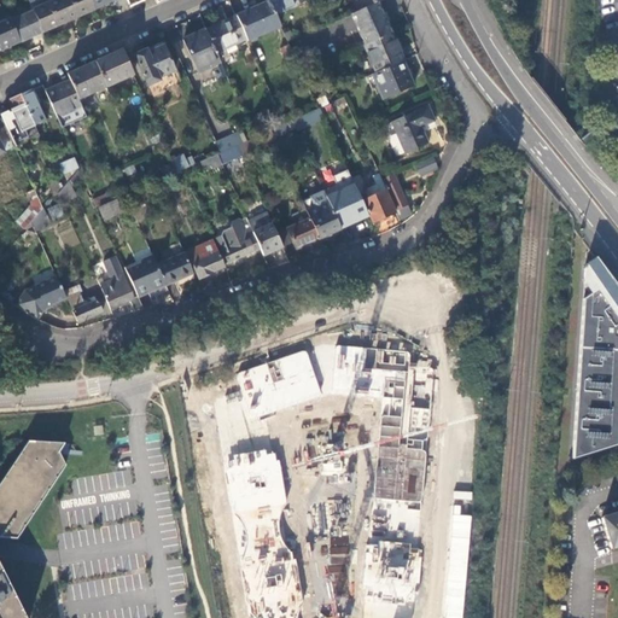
[(34,11),(44,33),(69,22),(59,0),(52,0),(33,9),(34,11)]
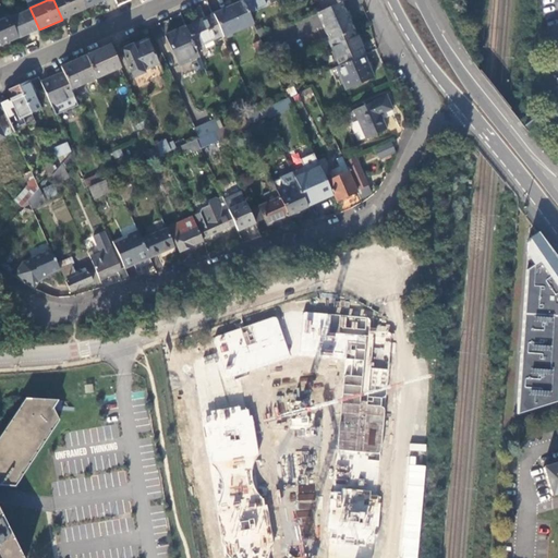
[(53,0),(62,20),(86,9),(82,0),(53,0)]
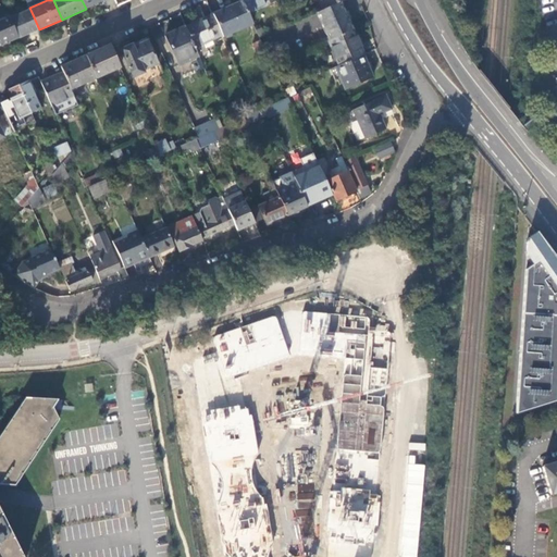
[(82,0),(86,9),(104,0),(82,0)]
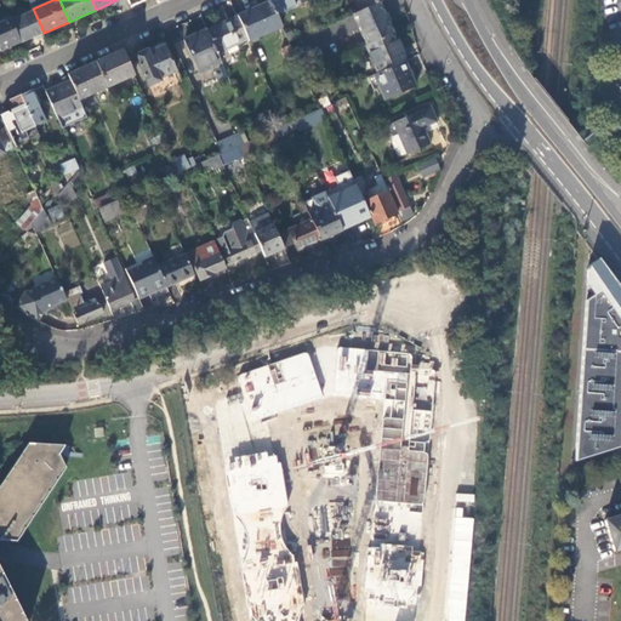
[(292,0),(268,0),(271,1),(277,16),(296,7),(295,5),(292,0)]
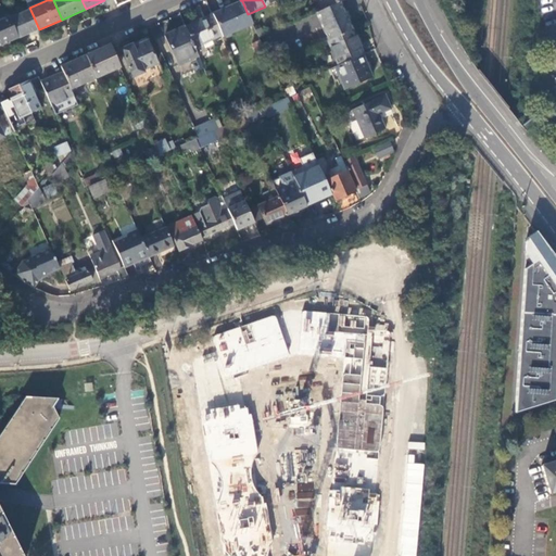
[(340,3),(346,0),(324,0),(327,5),(325,7),(326,10),(340,3)]
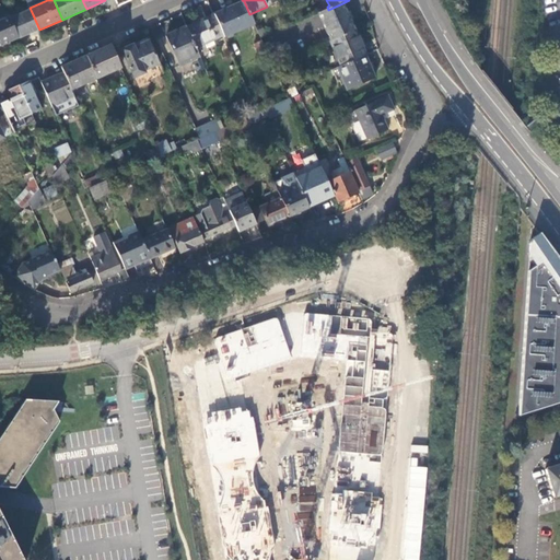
[(249,14),(244,1),(213,15),(223,37),(225,41),(234,37),(232,34),(254,25),(249,14)]
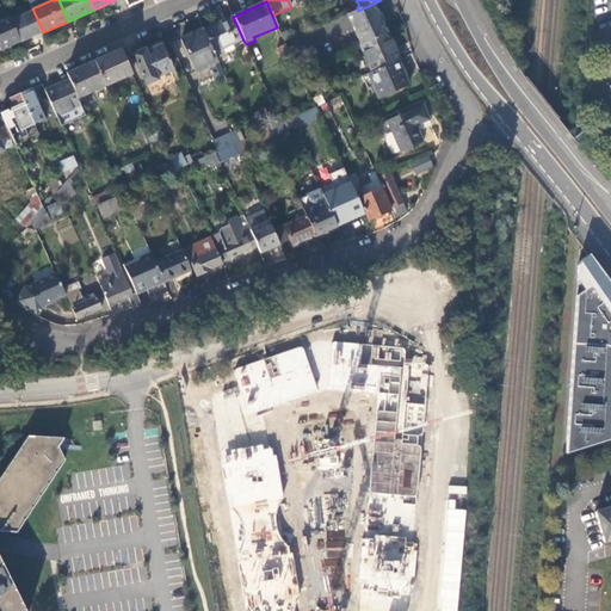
[(380,14),(374,4),(358,11),(349,14),(362,45),(387,34),(382,22),(384,20),(382,14),(380,14)]
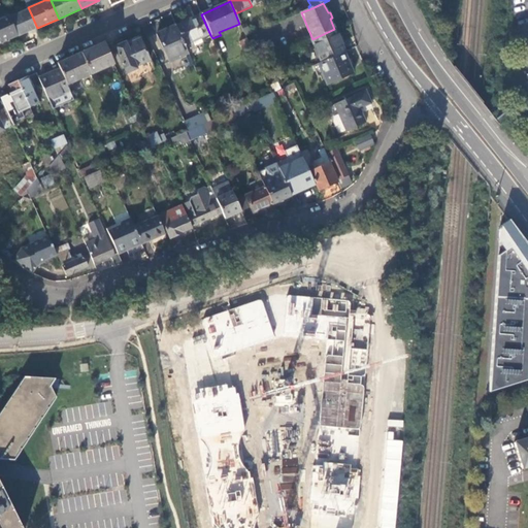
[(19,36),(37,28),(29,9),(10,18),(19,36)]
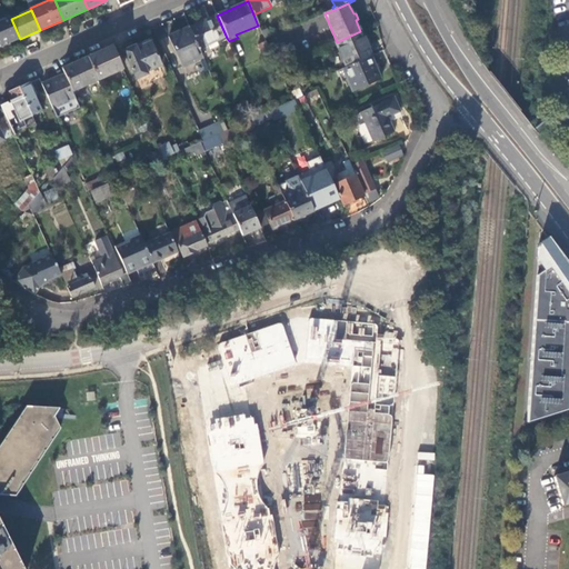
[(0,48),(20,39),(11,19),(8,13),(0,17),(0,48)]
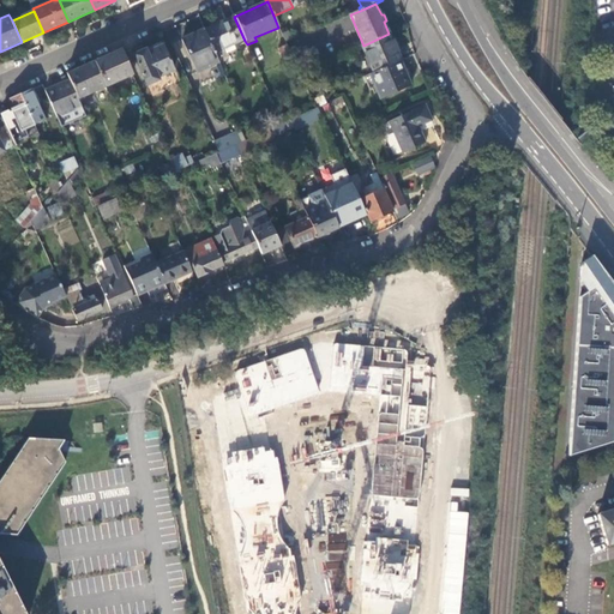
[(245,41),(234,17),(204,30),(215,54),(245,41)]
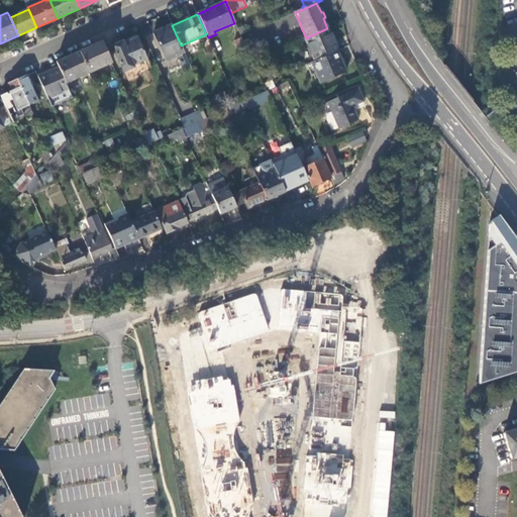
[(181,45),(172,25),(153,33),(166,62),(185,54),(181,45)]
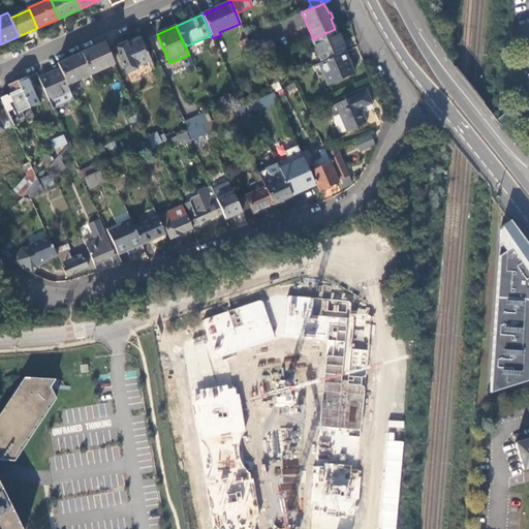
[(321,63),(345,52),(335,29),(313,39),(311,39),(321,63)]
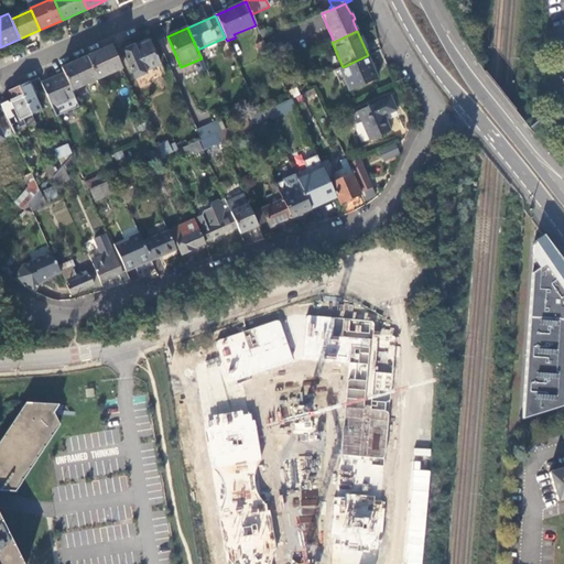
[(136,78),(140,88),(151,84),(150,82),(163,76),(159,66),(160,65),(149,42),(134,49),(133,45),(122,51),(134,78),(136,78)]
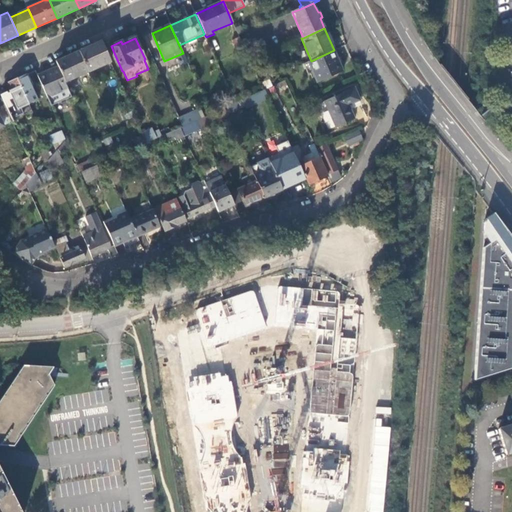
[(245,50),(239,38),(232,41),(237,54),(245,50)]
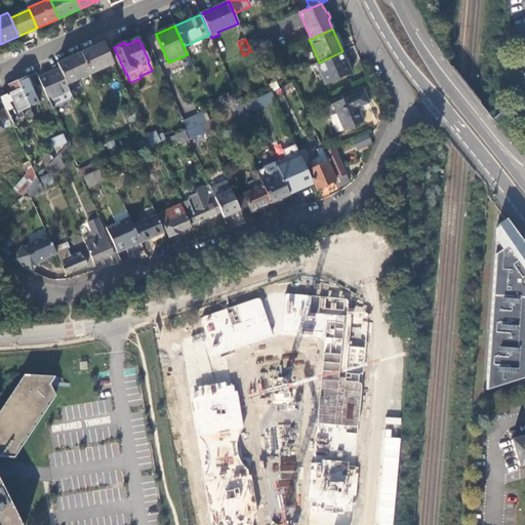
[(70,90),(74,88),(71,83),(113,64),(104,42),(57,64),(59,69),(70,90)]
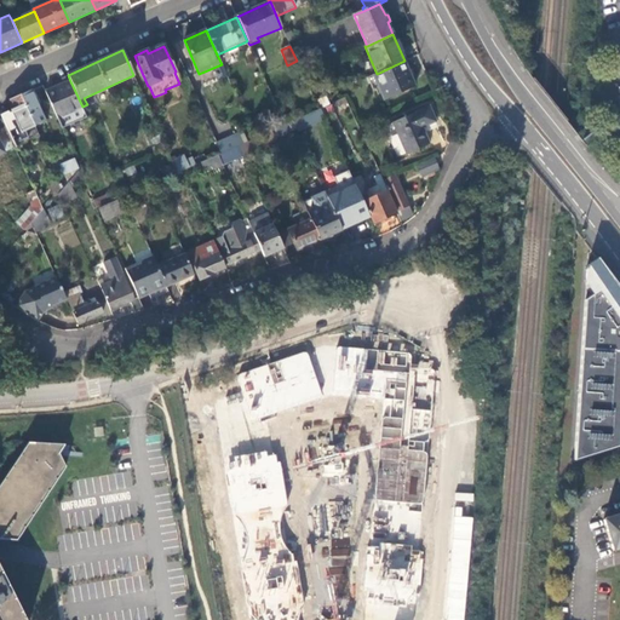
[(417,87),(405,61),(377,74),(374,75),(385,101),(417,87)]
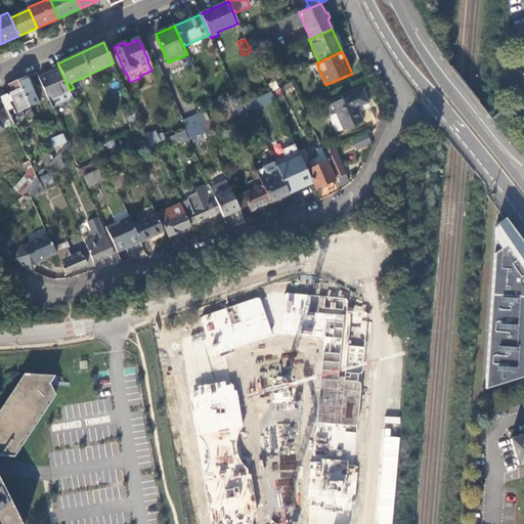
[(70,91),(70,90),(59,69),(38,78),(42,86),(44,90),(48,100),(70,91)]
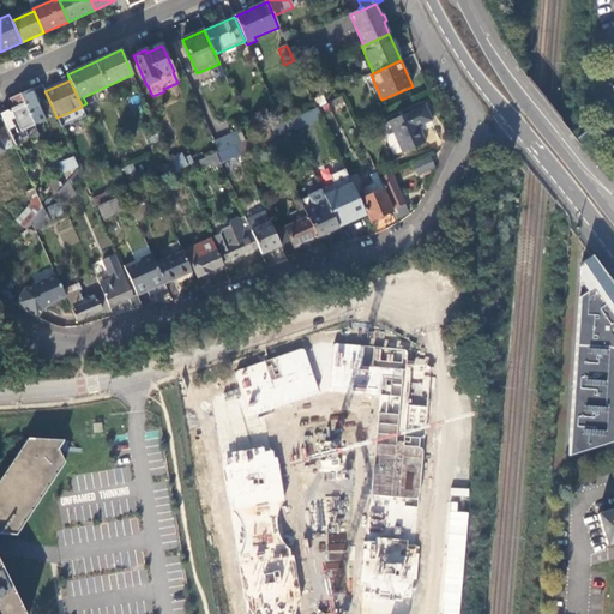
[(22,95),(35,125),(44,120),(37,103),(40,102),(34,89),(22,95)]
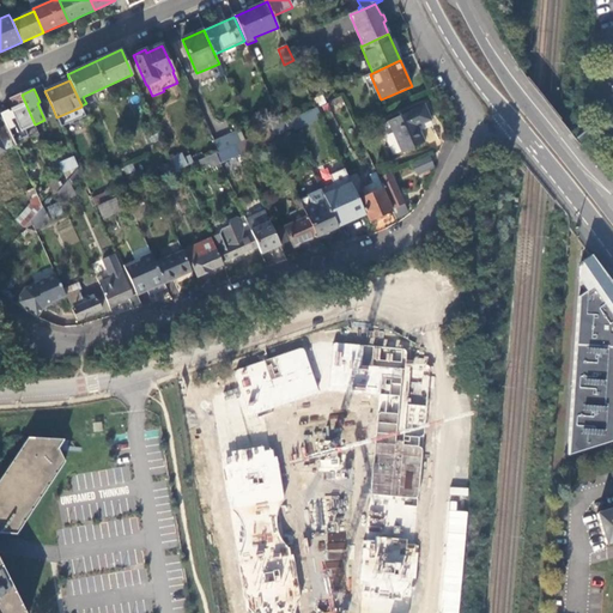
[(11,135),(35,125),(22,95),(11,99),(16,109),(1,115),(11,135)]
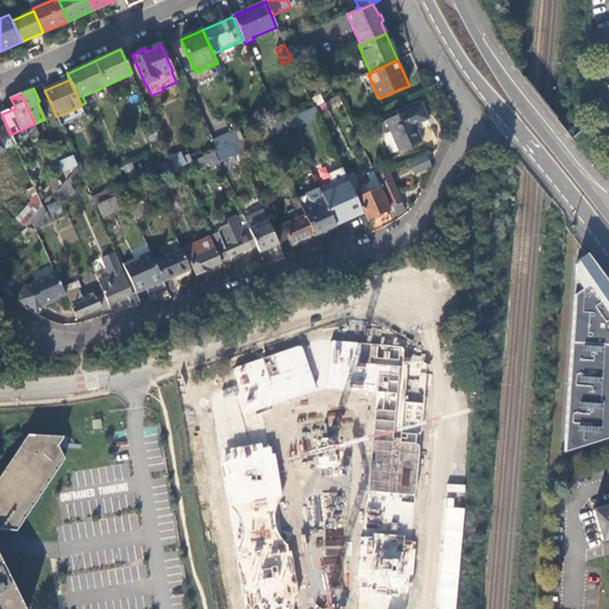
[(321,95),(309,101),(313,108),(314,107),(325,104),(321,95)]
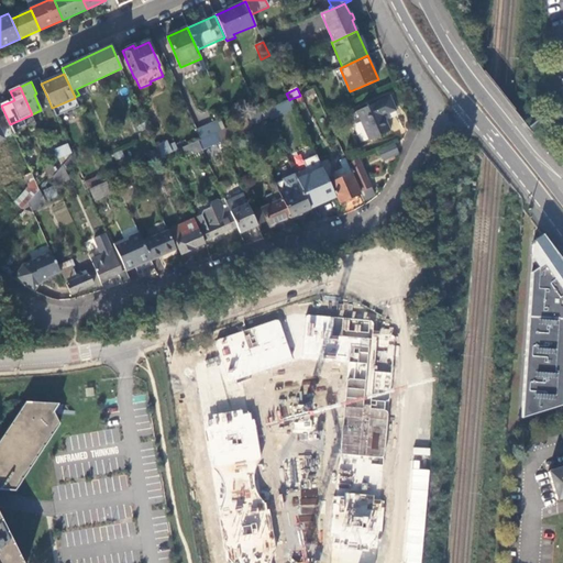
[(308,99),(317,96),(313,89),(306,94),(308,99)]
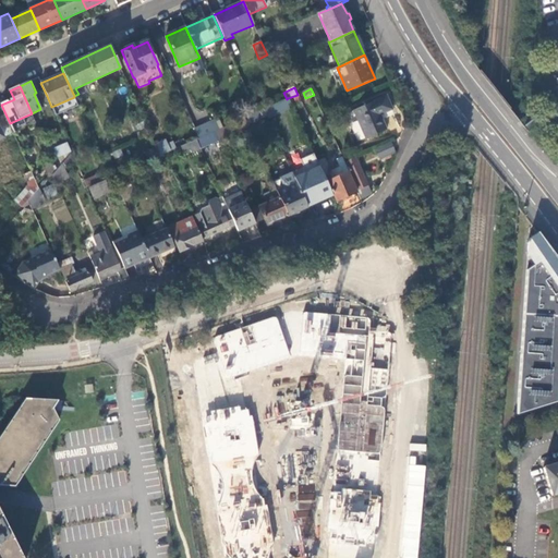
[(386,97),(354,112),(367,141),(386,132),(379,117),(392,111),(386,97)]
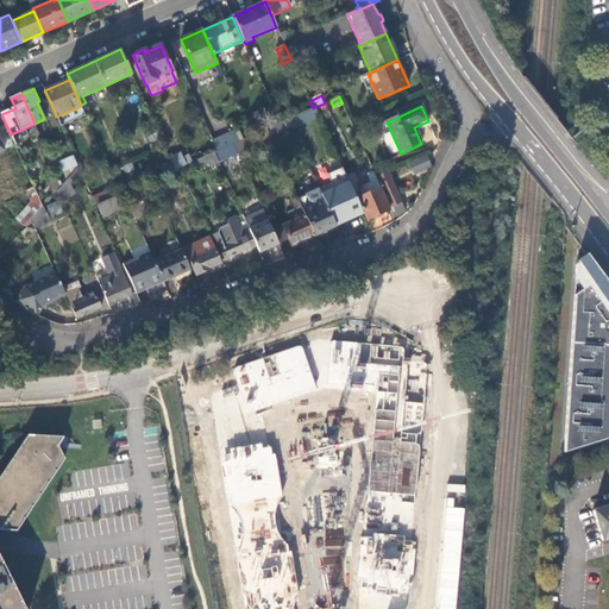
[(309,121),(319,117),(314,107),(313,108),(288,120),(290,126),(308,118),(309,121)]
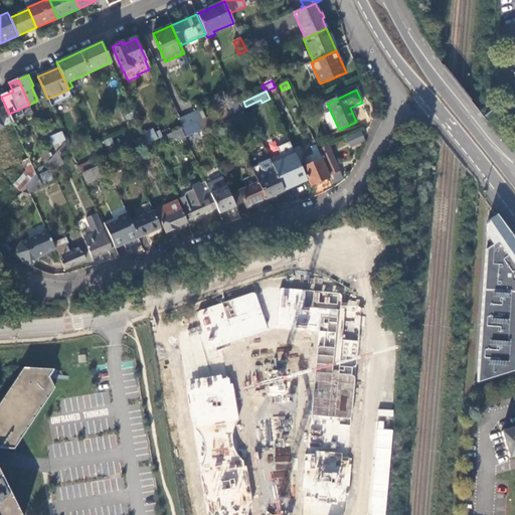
[(245,107),(243,102),(224,110),(227,115),(245,107)]
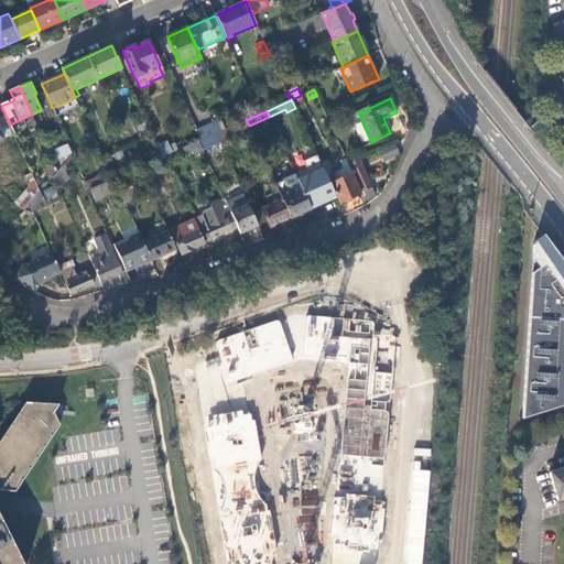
[(245,121),(236,126),(238,132),(248,128),(245,121)]
